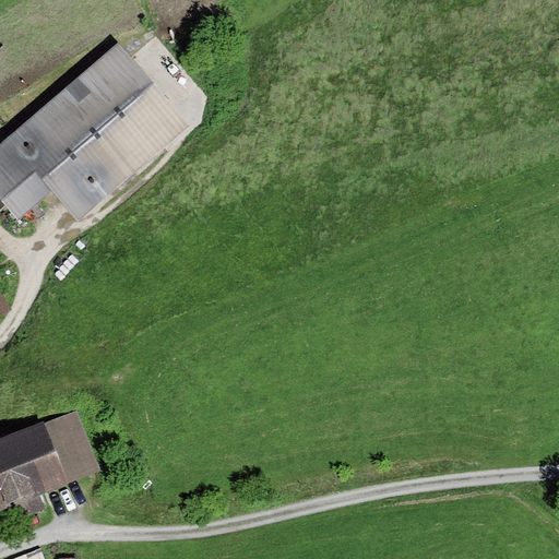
[(119,44),(0,145),(0,201),(18,221),(52,190),(79,219),(189,125),(119,44)]
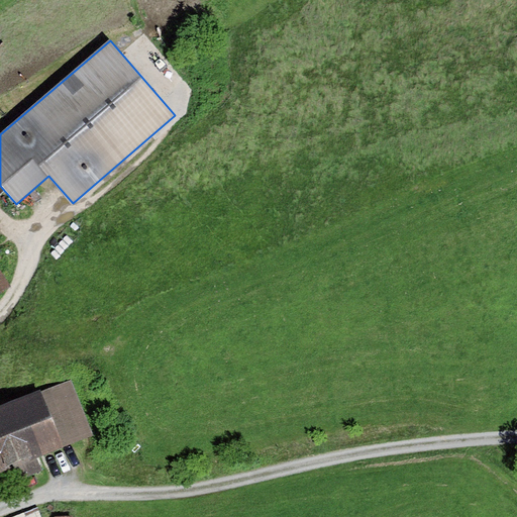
[(0,292),(11,286),(0,268),(0,292)]
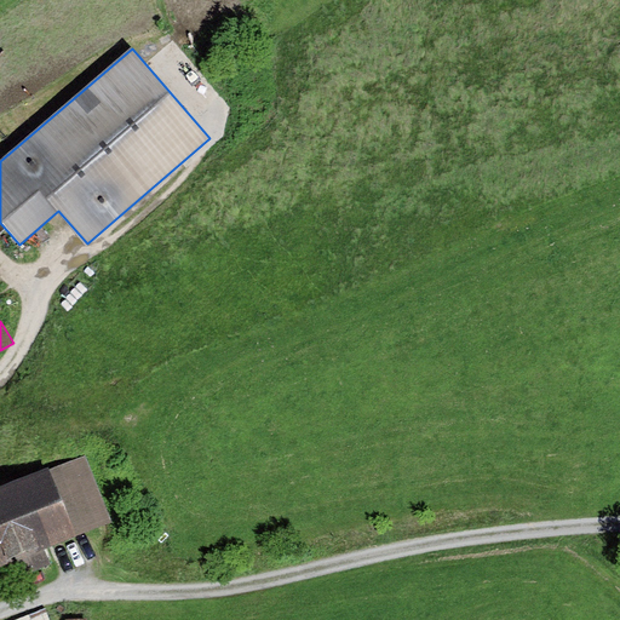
[(87,454),(27,478),(53,547),(114,523),(87,454)]
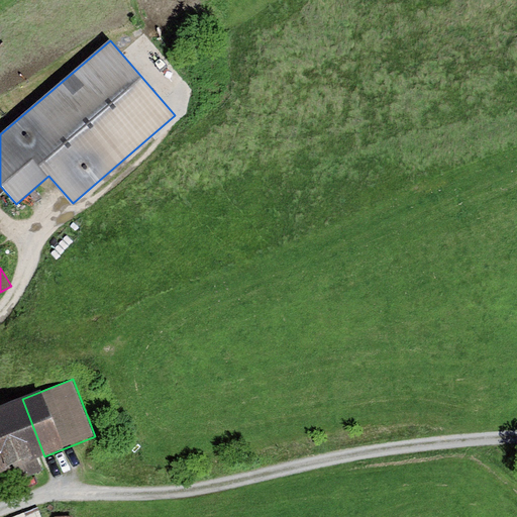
[(22,399),(0,407),(0,472),(15,466),(21,482),(50,470),(44,456),(22,399)]
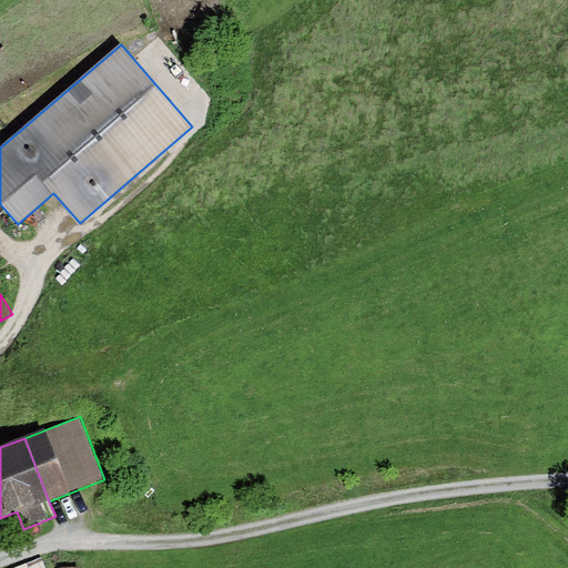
[(46,567),(41,557),(13,567),(46,567)]
